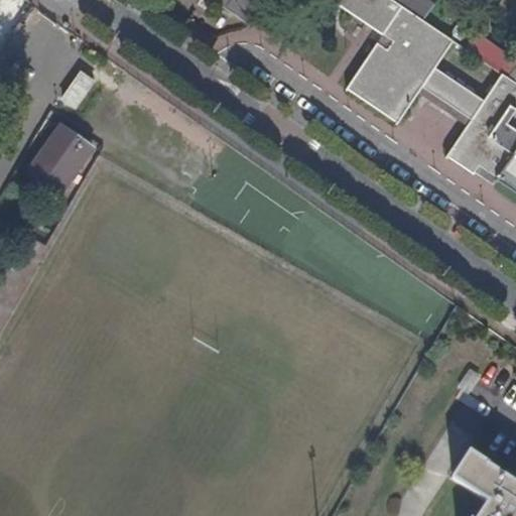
[(212,0),(247,24),(263,0),(212,0)]
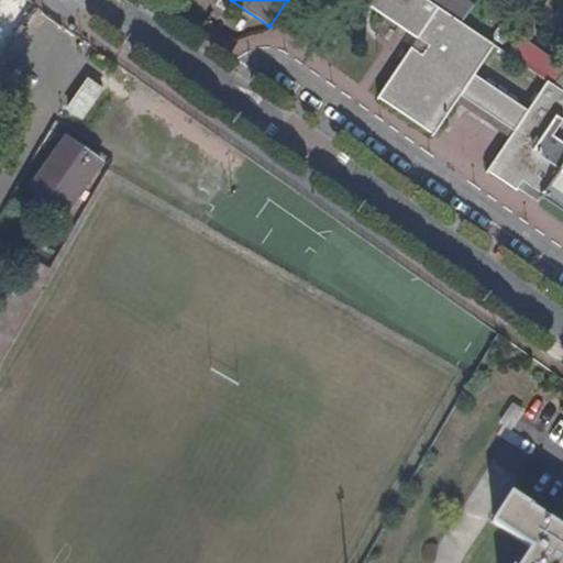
[(562,92),(550,84),(544,80),(526,108),(473,72),(492,44),(459,22),(426,0),(362,0),(416,35),(377,94),(431,132),(459,92),(511,128),(486,167),(516,187),(521,180),(562,209),(562,92)]
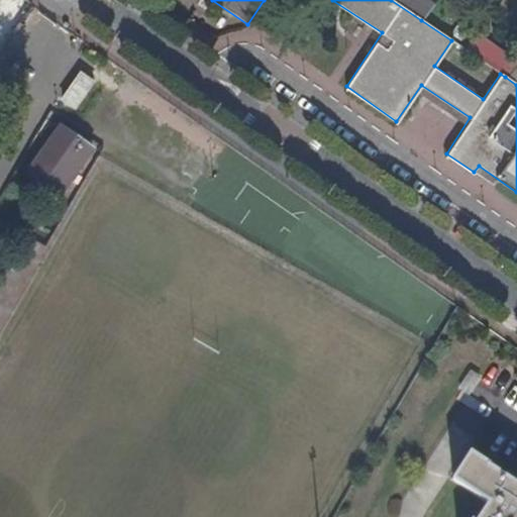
[(424,0),(391,0),(421,20),(432,5),(424,0)]
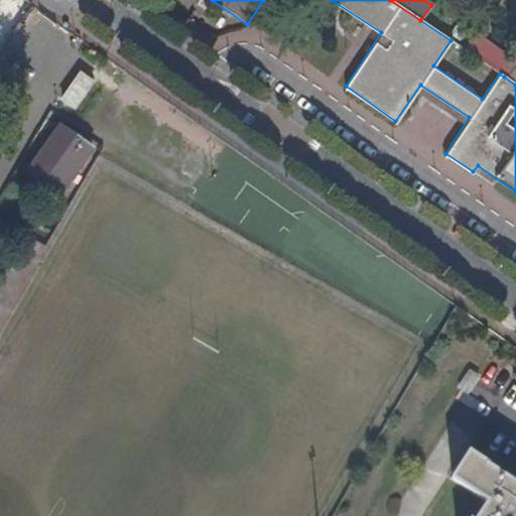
[(496,48),(486,63),(499,74),(504,77),(515,61),(496,48)]
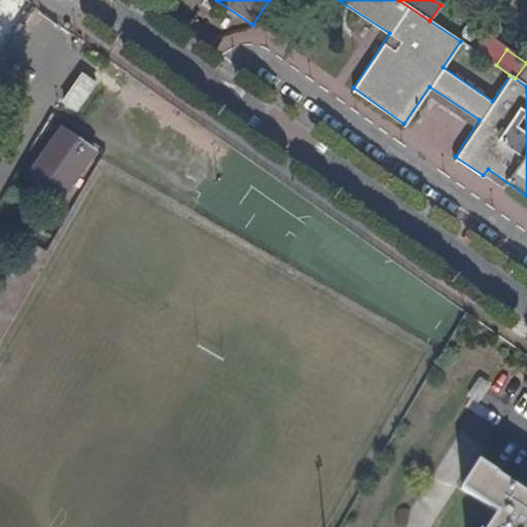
[(75,112),(95,82),(83,74),(63,104),(75,112)]
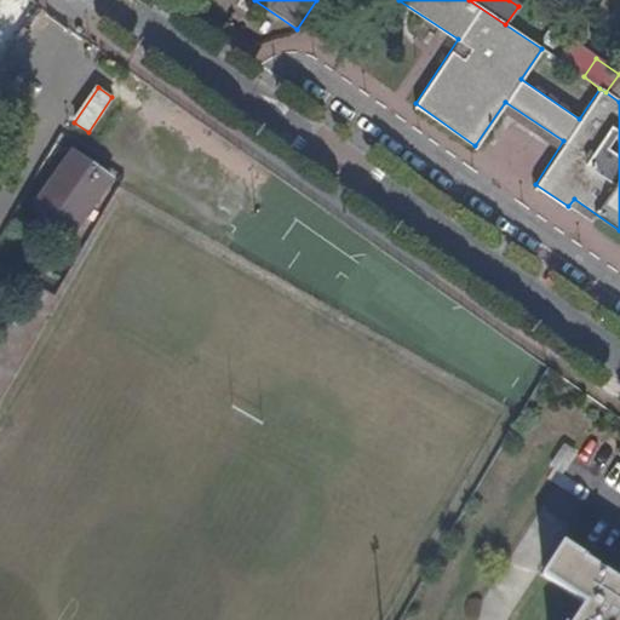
[(70,156),(35,212),(73,236),(108,179),(70,156)]
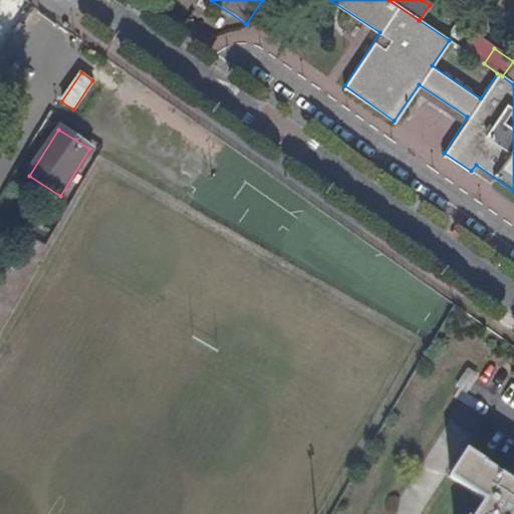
[(513,513),(513,477),(483,458),(466,483),(501,507),(496,513),(513,513)]
